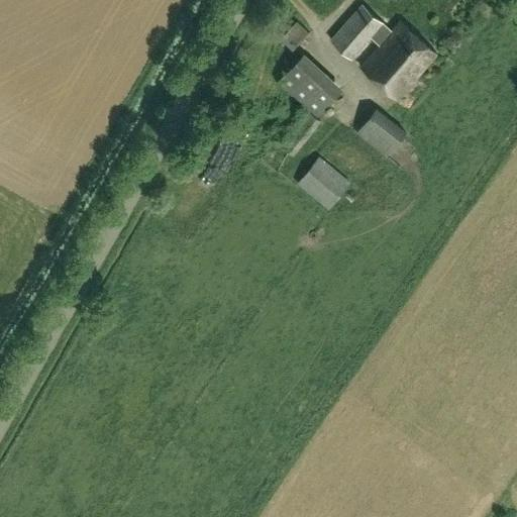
[(360,5),(329,40),(351,60),(376,31),(385,38),(359,67),(397,99),(436,53),(400,21),(391,31),(360,5)]
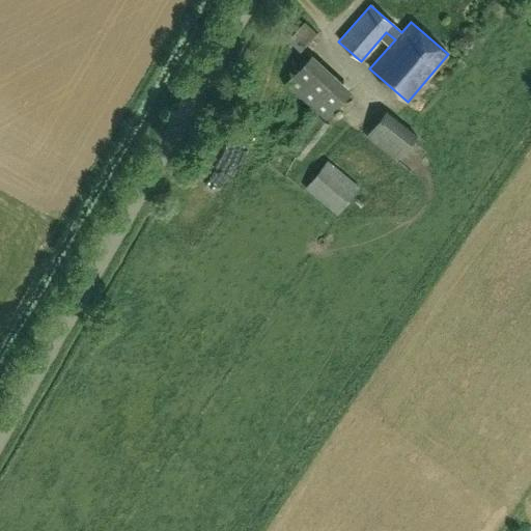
[(300,42),(310,33),(300,21),(289,29),(300,42)]
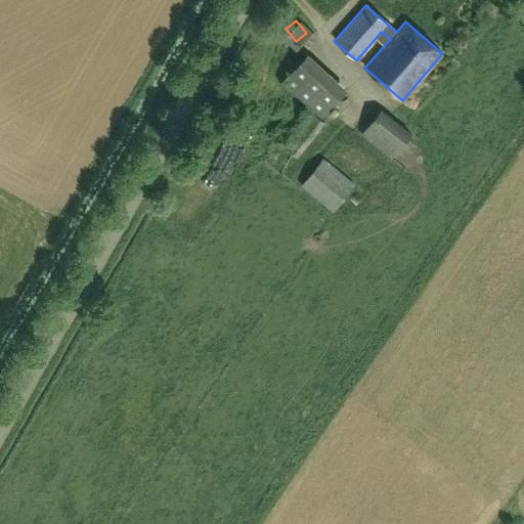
[(344,92),(304,56),(281,81),(321,118),(344,92)]
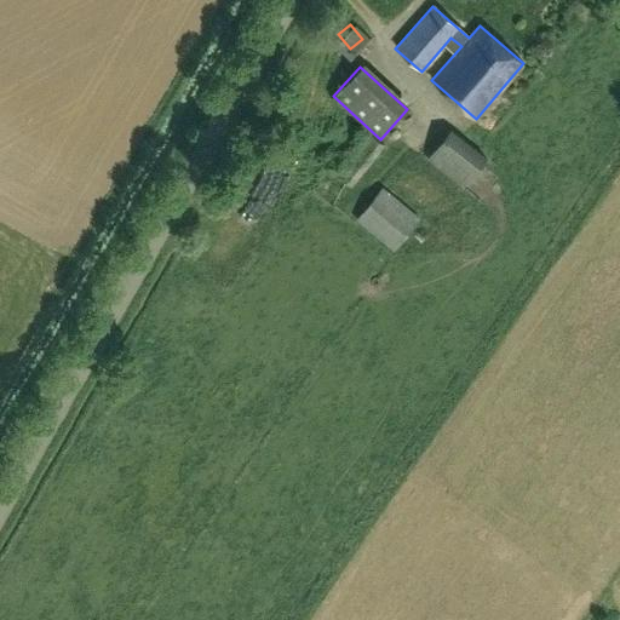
[(465,184),(487,156),(451,128),(429,156),(465,184)]
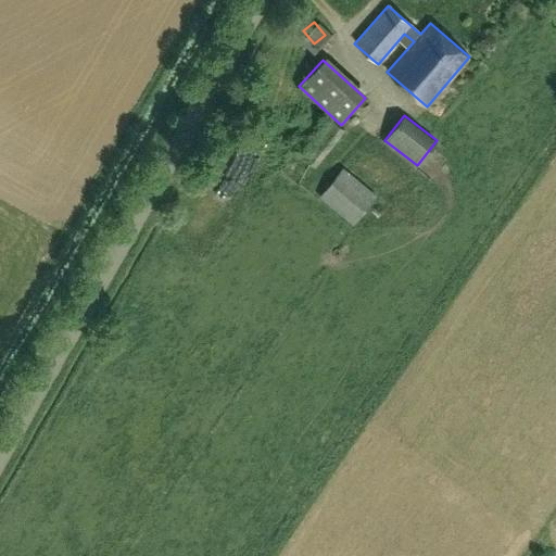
[(301,155),(315,166),(344,129),(330,118),(301,155)]
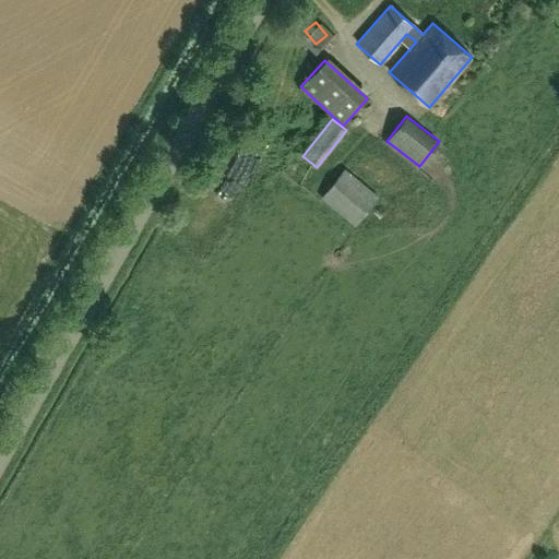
[(354,226),(379,198),(344,168),(320,197),(354,226)]
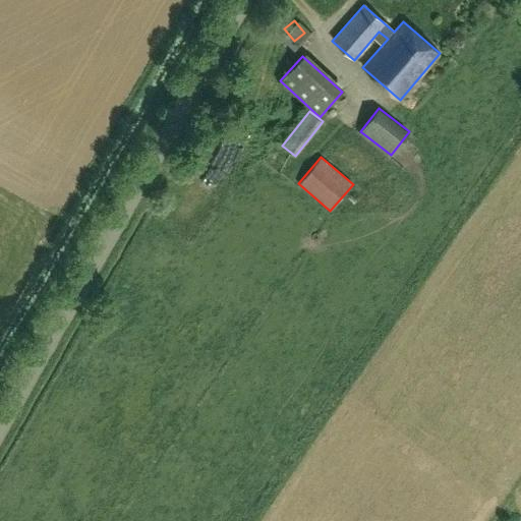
All buildings are outlined.
